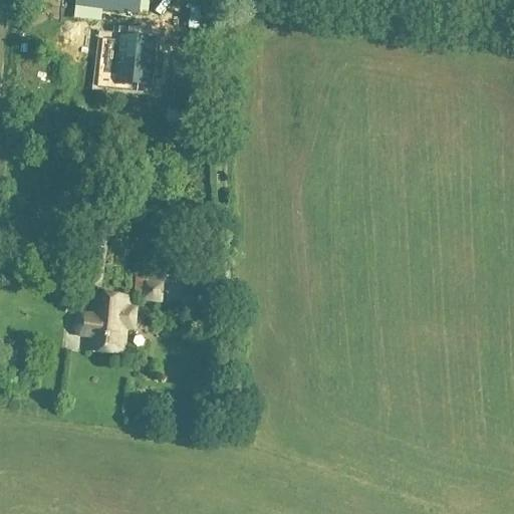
[(139,14),(140,0),(75,0),(74,6),(139,14)]
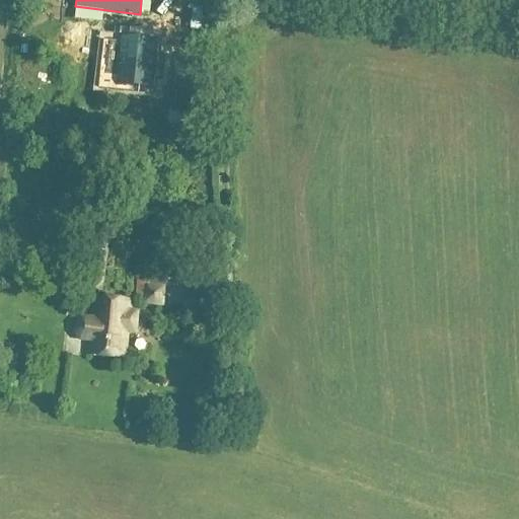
[(160,79),(162,67),(164,67),(164,65),(158,65),(159,52),(126,48),(125,54),(103,51),(103,53),(107,53),(103,86),(122,88),(121,98),(148,101),(150,88),(161,90),(162,79),(160,79)]
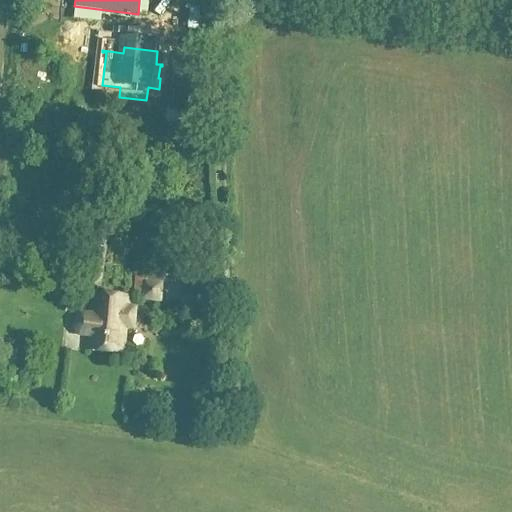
[(93,224),(84,284),(100,287),(109,227),(93,224)]
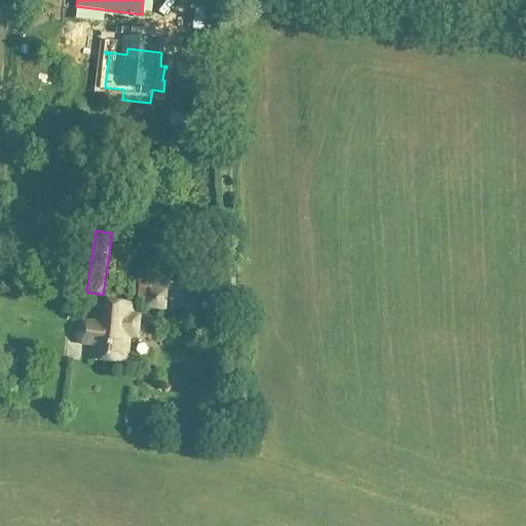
[(143,264),(139,306),(145,306),(145,307),(165,309),(167,292),(150,290),(151,274),(151,272),(151,265),(143,264)]
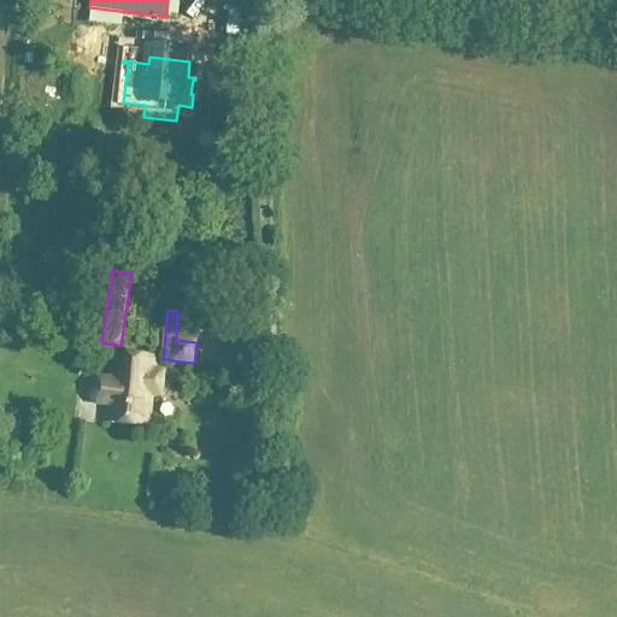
[(148,425),(152,398),(160,399),(164,371),(154,370),(157,357),(112,352),(110,376),(98,376),(93,378),(89,383),(87,389),(87,394),(89,401),(94,406),(106,407),(105,421),(148,425)]
